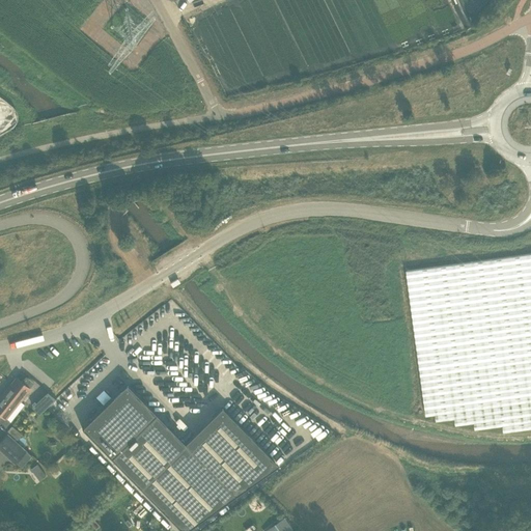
[(530,252),(446,264),(407,270),(424,403),(426,416),(435,414),(436,421),(454,418),(455,425),(474,422),(475,429),(503,425),(504,432),(530,427),(530,252)]
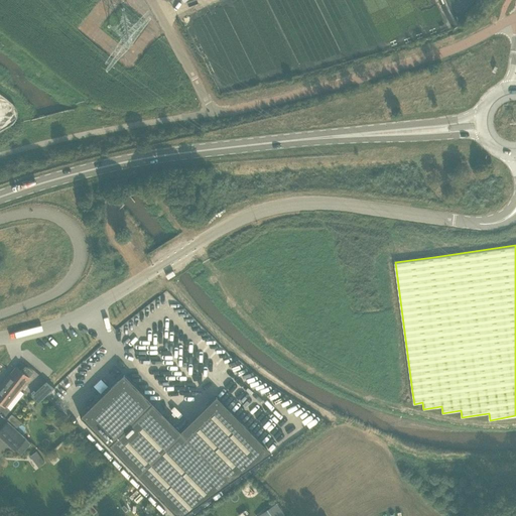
[(16,368),(0,387),(0,402),(1,403),(7,407),(20,390),(23,386),(29,378),(16,368)]
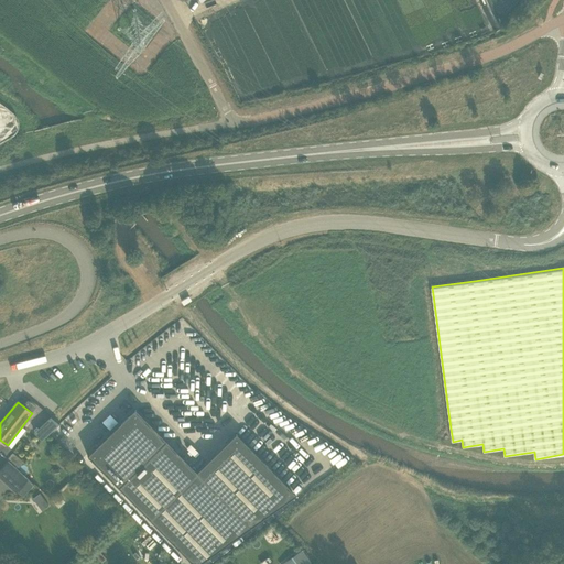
[(87,454),(118,486),(165,438),(134,408),(87,454)]
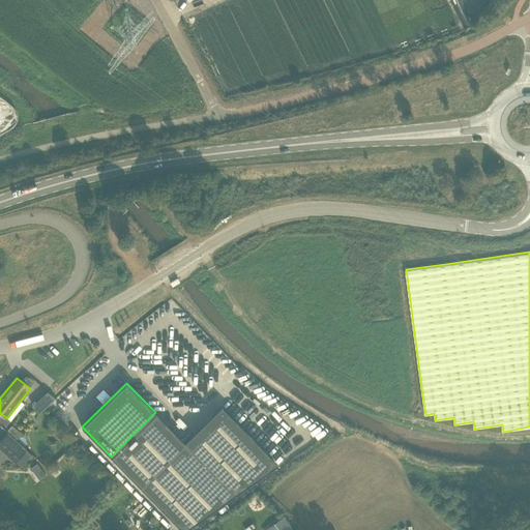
[(155,412),(111,457),(181,529),(184,529),(235,494),(277,463),(222,406),(184,442),(156,413),(155,412)]
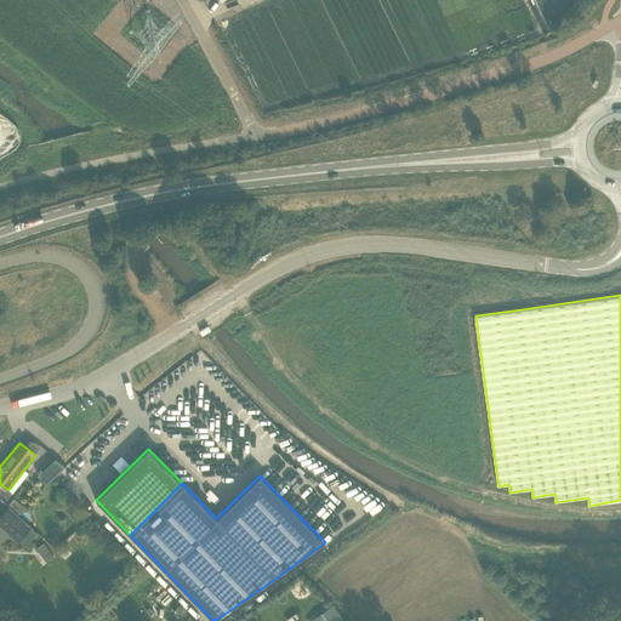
[(15,499),(9,505),(18,513),(21,516),(26,508),(24,507),(15,499)]
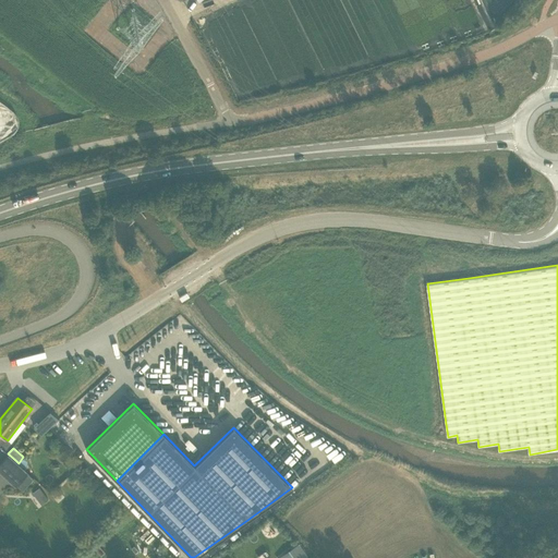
[(16,485),(22,489),(33,478),(26,474),(27,473),(8,456),(0,463),(0,473),(15,487),(16,485)]
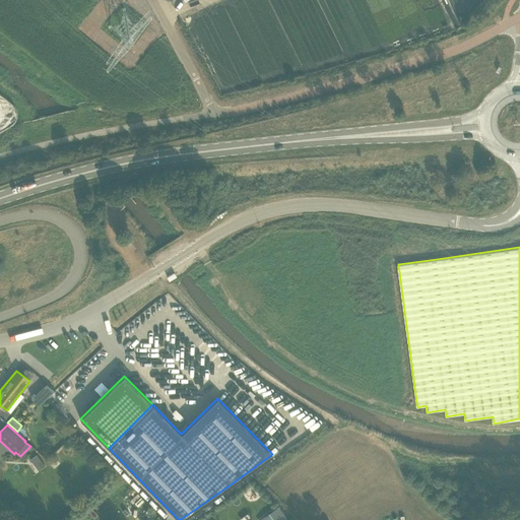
[(264,519),(282,519),(285,518),(277,506),(262,517),(264,519)]
